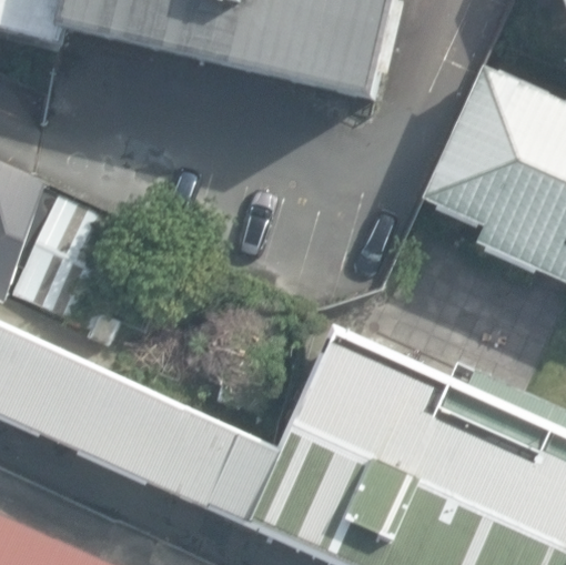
[(0,40),(373,112),(396,0),(0,0),(0,40)]
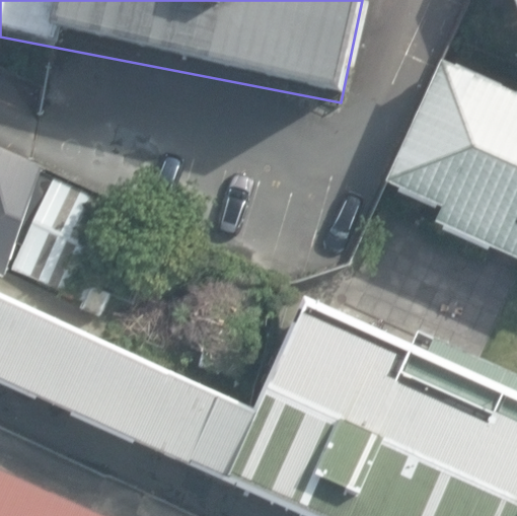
[(516,91),(440,58),(385,179),(443,204),(436,219),(516,255),(516,91)]
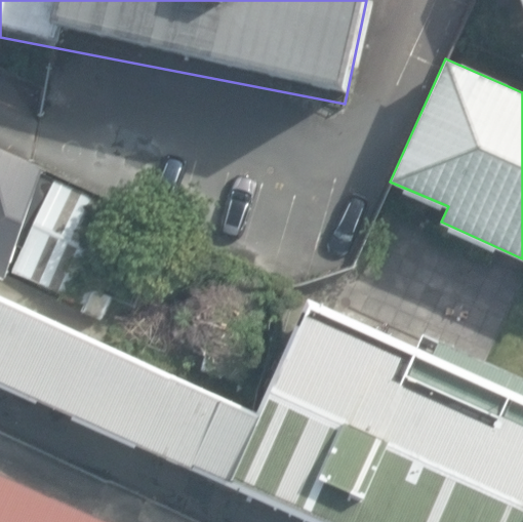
[(0,278),(4,280),(44,166),(0,145),(0,278)]
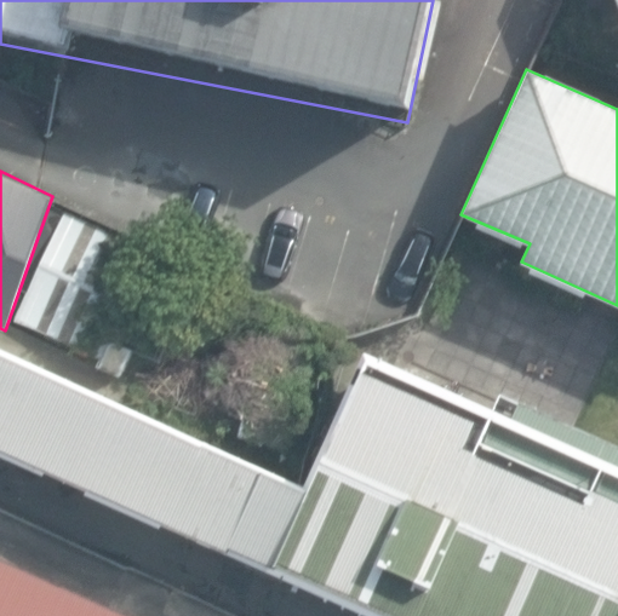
[(63,211),(12,317),(103,360),(153,252),(63,211)]
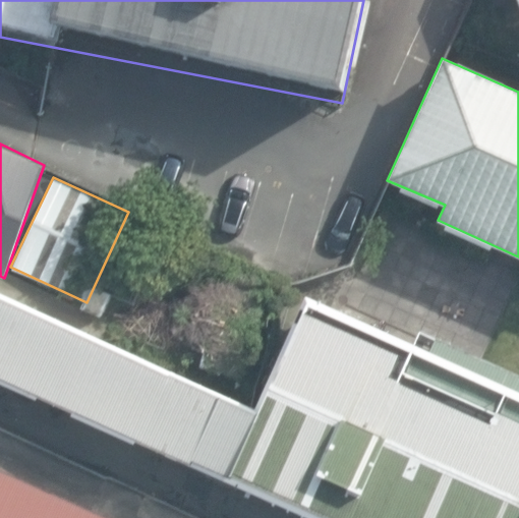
[(228,477),(258,411),(0,293),(0,380),(190,465),(191,461),(228,477)]
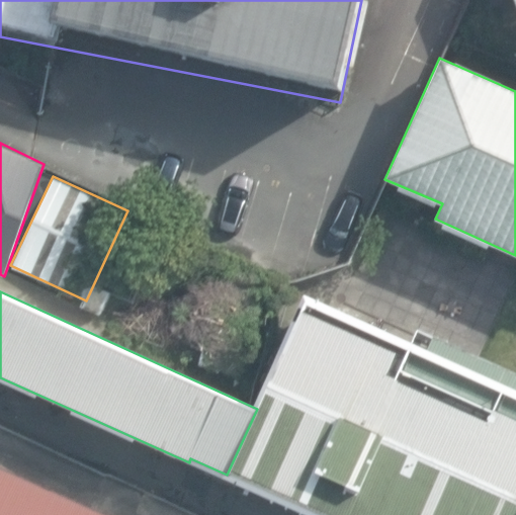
[(257,409),(227,475),(318,514),(515,514),(515,370),(416,328),(411,341),(309,294),(257,409)]
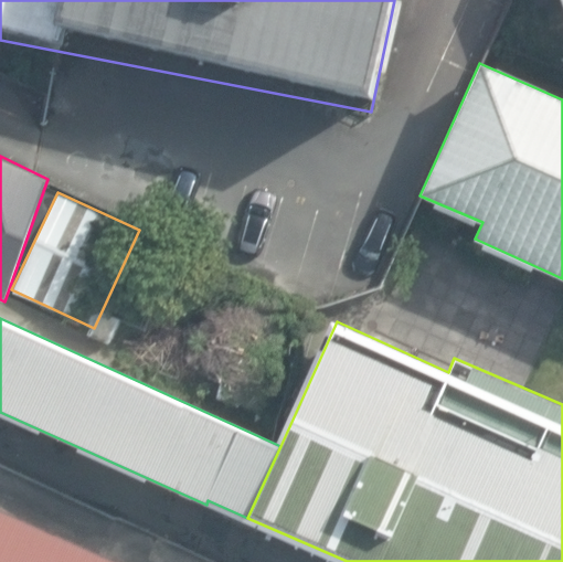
[(123,561),(0,508),(0,561),(123,561)]
